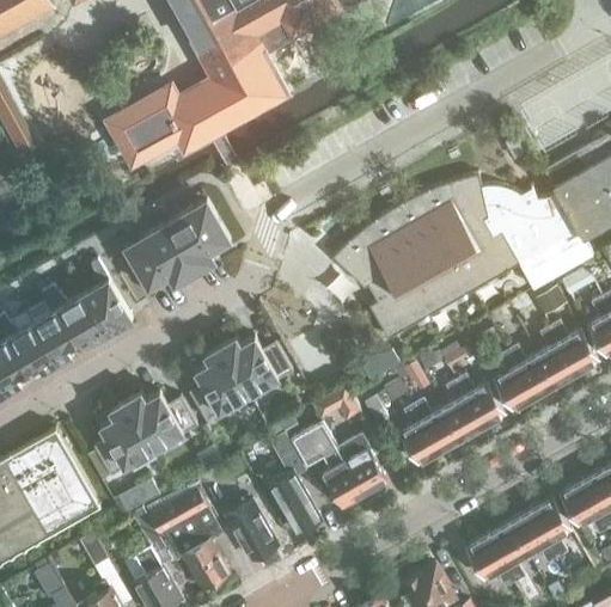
[(0,0),(0,35),(55,5),(52,0),(0,0)]
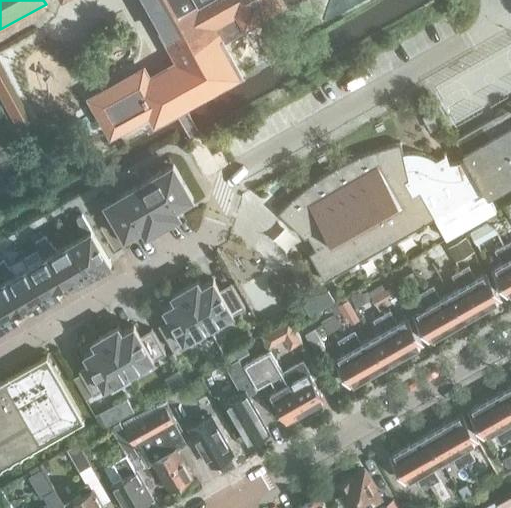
[(139,0),(178,68),(298,0),(63,0),(66,3),(70,0),(139,0)]
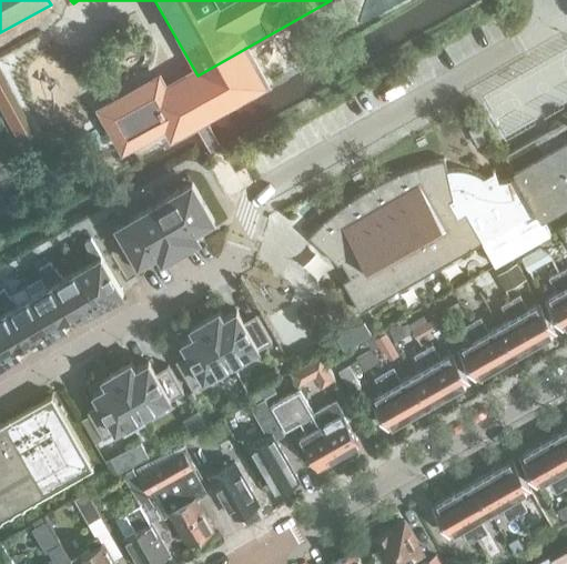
[(28,123),(14,132),(21,143),(34,136),(28,123)]
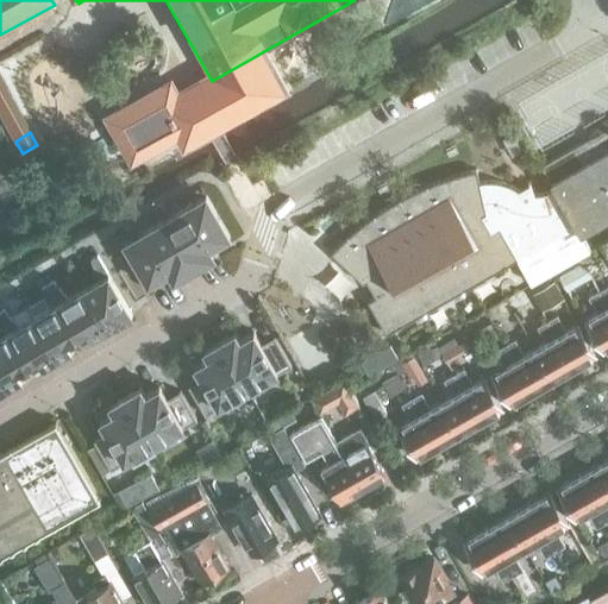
[(607,132),(574,151),(543,169),(552,186),(556,192),(576,228),(582,238),(607,224),(607,132)]
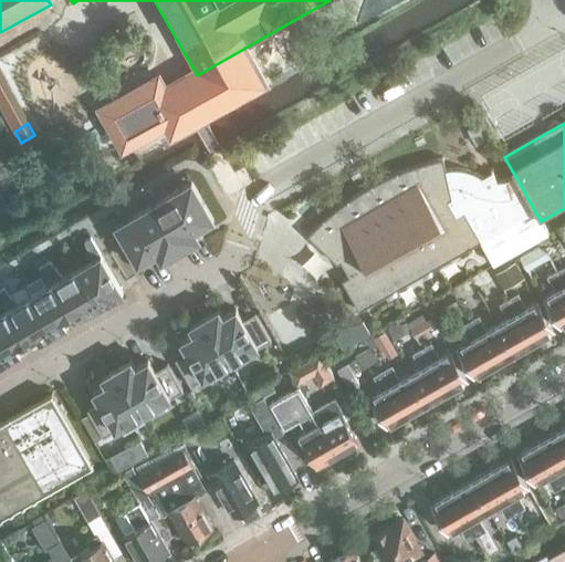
[(322,225),(309,239),(338,267),(342,264),(346,271),(351,280),(343,284),(361,314),(481,245),(488,257),(494,268),(550,237),(541,221),(535,212),(516,178),(508,183),(499,184),(493,175),(492,176),(489,177),(484,179),(482,180),(474,176),(466,173),(456,172),(447,173),(443,162),(428,165),(415,169),(395,177),(384,183),(375,187),(361,196),(354,200),(342,208),(331,217),(322,225)]
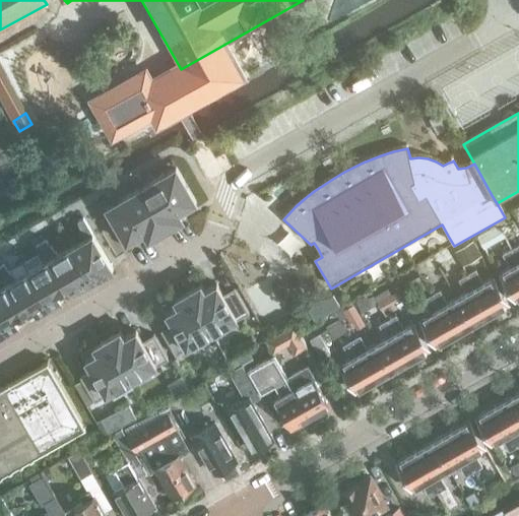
[(142,190),(167,232),(166,229),(177,222),(174,218),(197,204),(177,170),(142,190)]
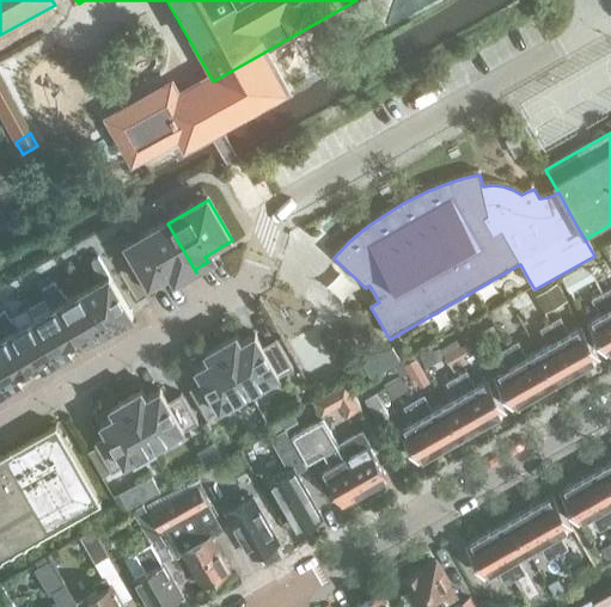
[(195,274),(196,273),(167,224),(126,247),(150,289),(177,273),(181,277),(194,270),(195,274)]
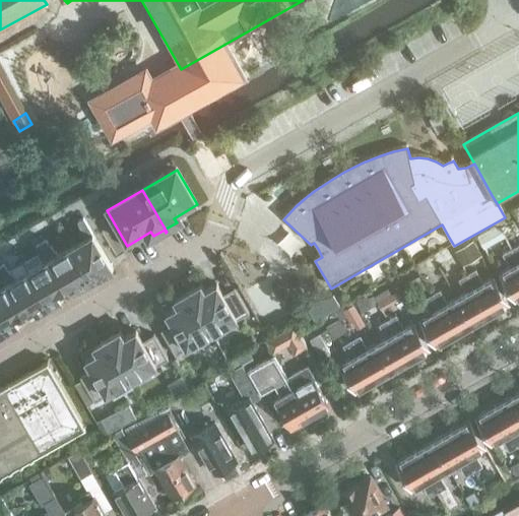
[(72,249),(92,283),(114,271),(84,220),(78,224),(85,241),(72,249)]
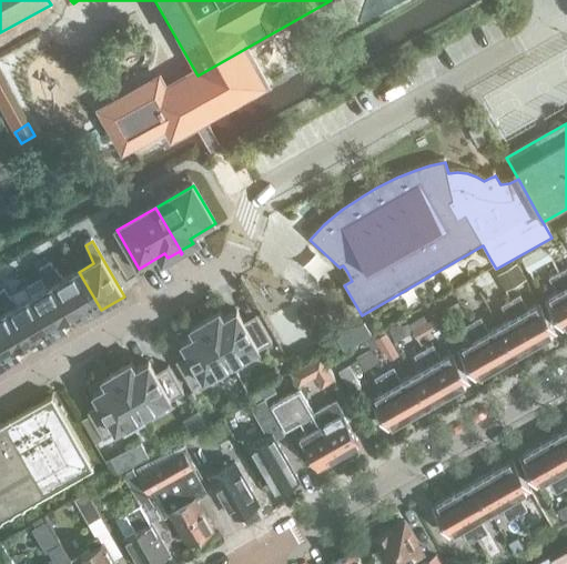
[(529,275),(553,262),(548,255),(540,251),(523,262),(529,275)]
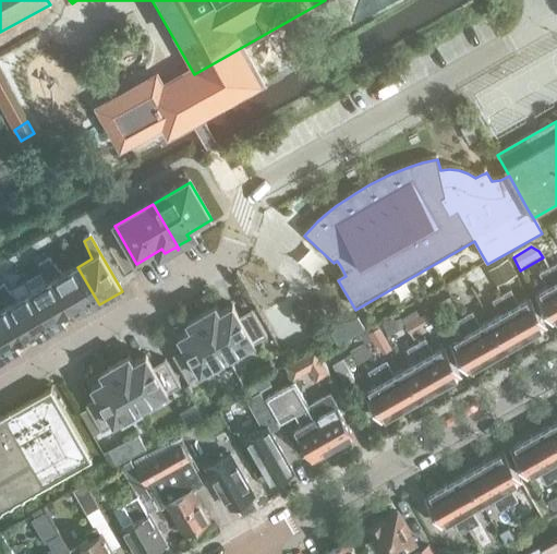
[(45,264),(77,320),(79,320),(77,317),(99,304),(77,267),(62,276),(50,261),(45,264)]
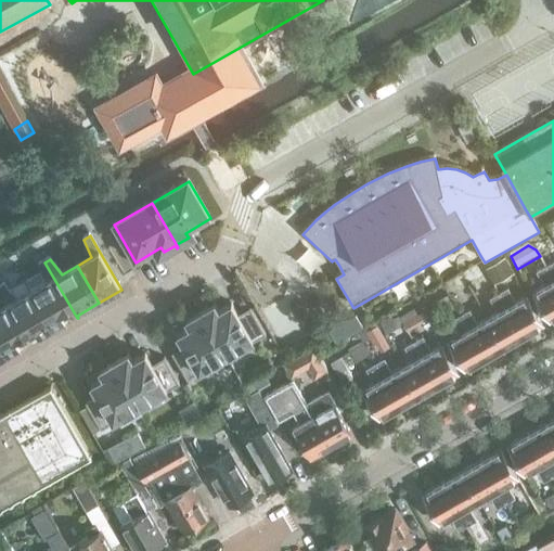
[(493,283),(512,272),(506,261),(487,272),(493,283)]
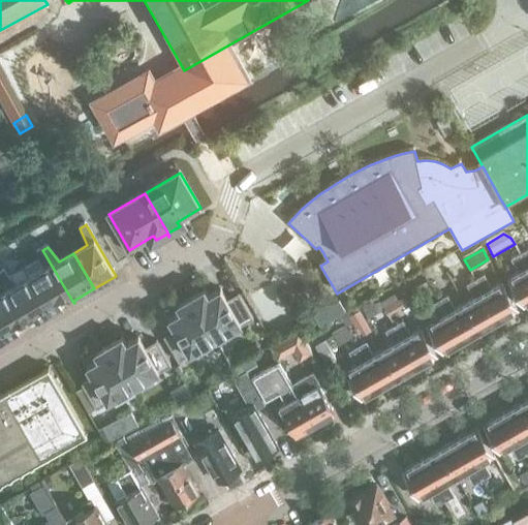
[(42,250),(37,253),(44,270),(30,278),(51,314),(71,302),(73,304),(73,303),(42,250)]
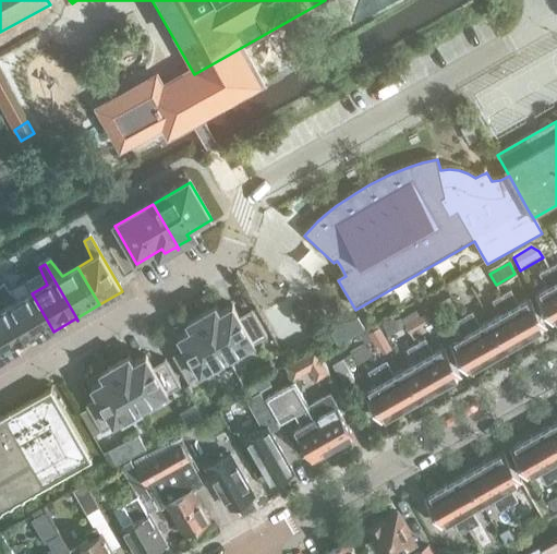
[(556,284),(549,271),(540,276),(547,289),(536,296),(555,326),(556,325),(556,284)]
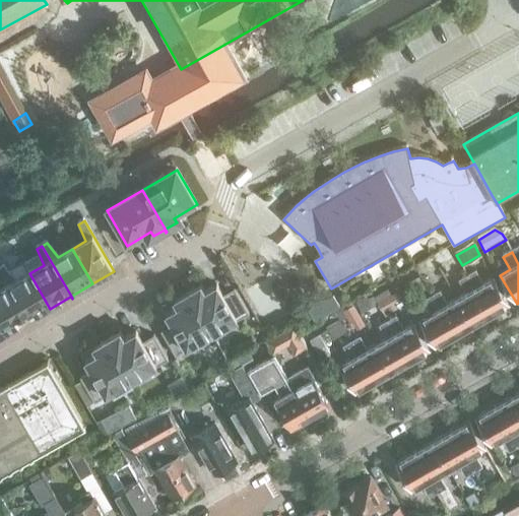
[(0,269),(0,270),(30,323),(30,322),(29,320),(50,309),(29,273),(16,281),(4,267),(0,269)]
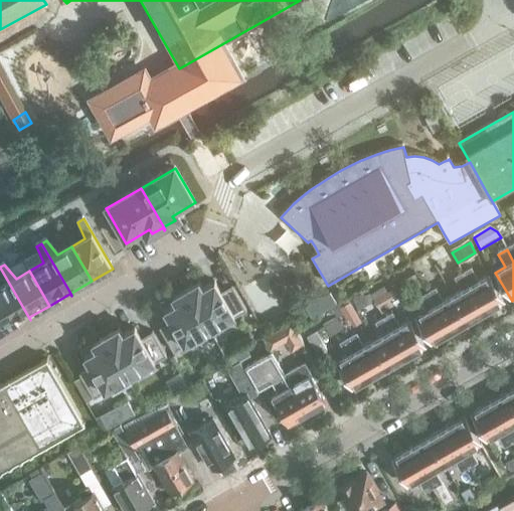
[(0,287),(0,316),(8,330),(28,318),(29,320),(30,320),(0,268),(0,284),(1,287),(0,287)]
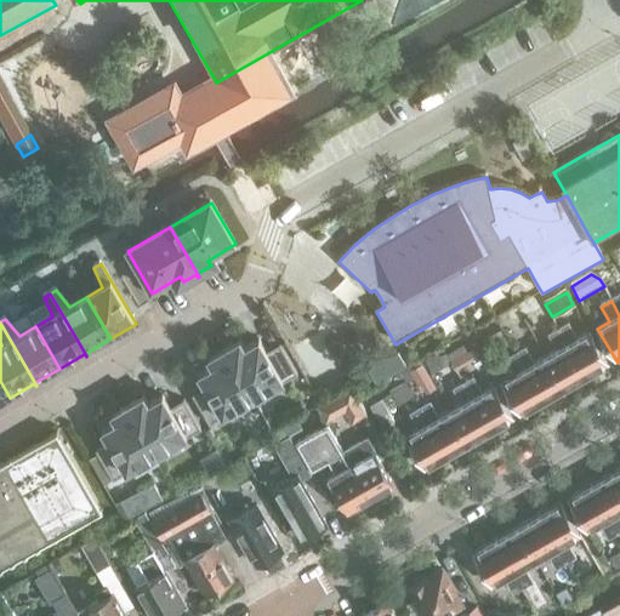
[(578,340),(569,325),(559,331),(587,381),(609,368),(590,332),(578,340)]
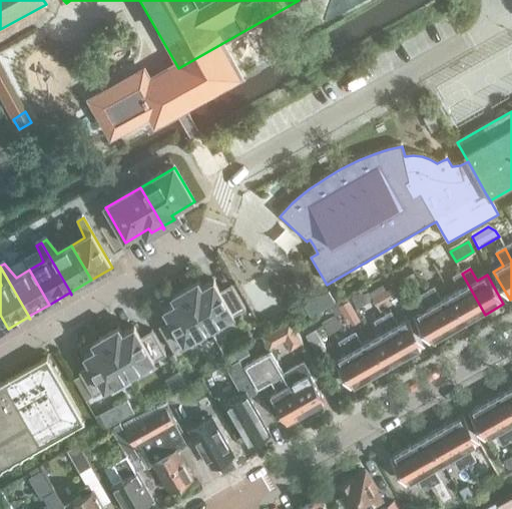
[(485,315),(462,274),(453,279),(460,290),(451,296),(467,325),(485,315)]
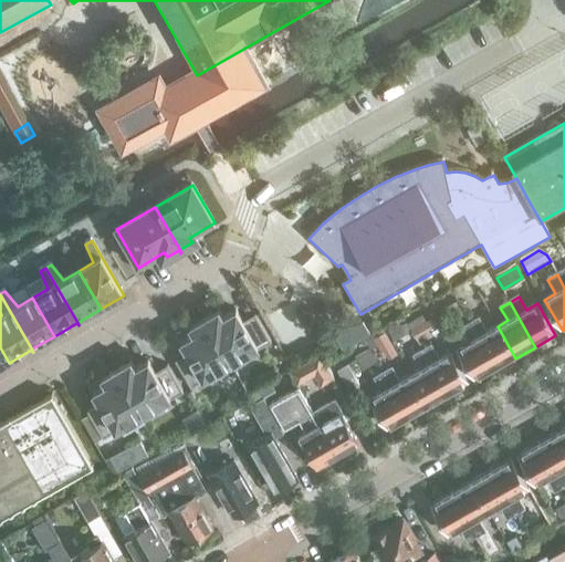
[(456,303),(440,312),(448,324),(463,315),(456,303)]
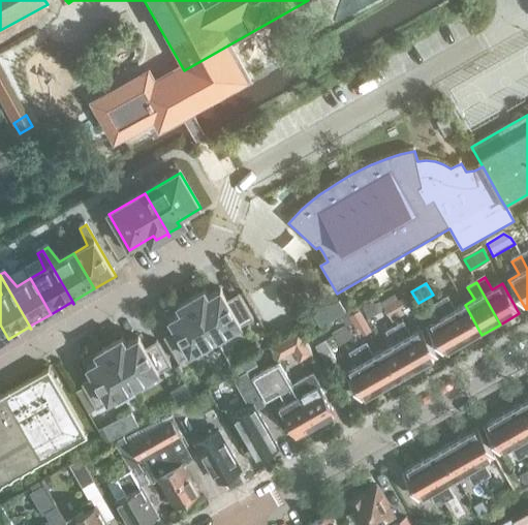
[(451,294),(458,306),(468,300),(461,287),(451,294)]
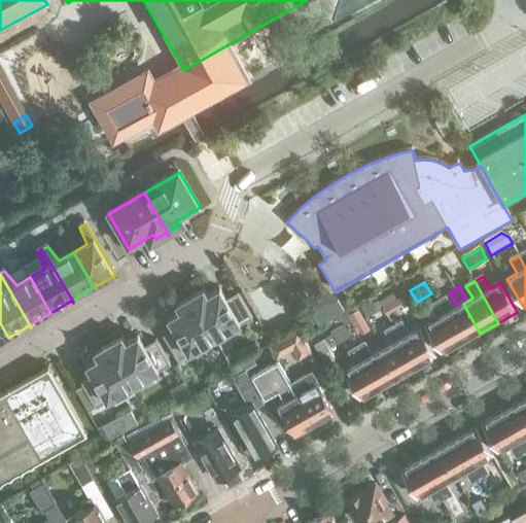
[(190,298),(215,340),(240,325),(240,326),(253,319),(239,293),(226,301),(220,289),(209,297),(204,289),(190,298)]
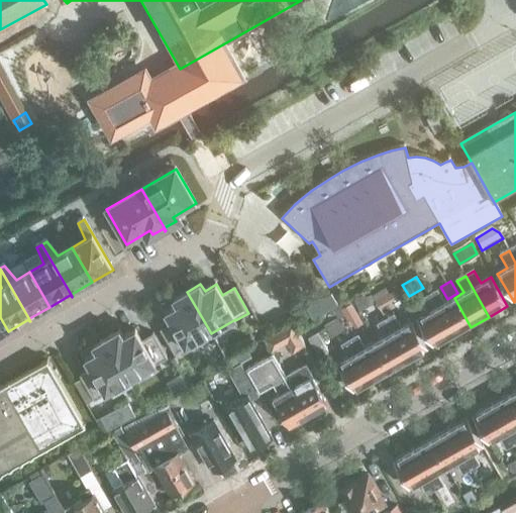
[(386,289),(372,297),(376,303),(390,295),(386,289)]
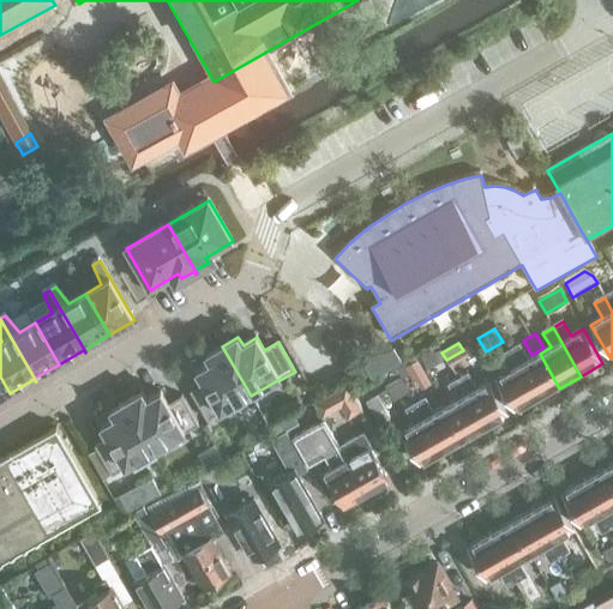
[(463,350),(446,360),(451,369),(476,355),(472,345),(463,350)]
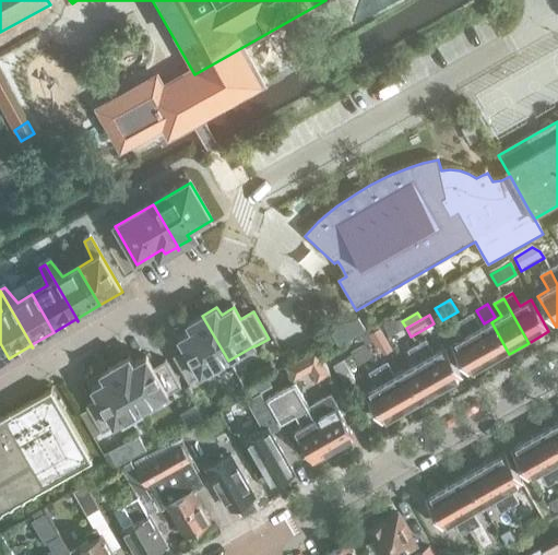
[(464,320),(490,365),(509,354),(491,322),(482,328),(474,315),(464,320)]
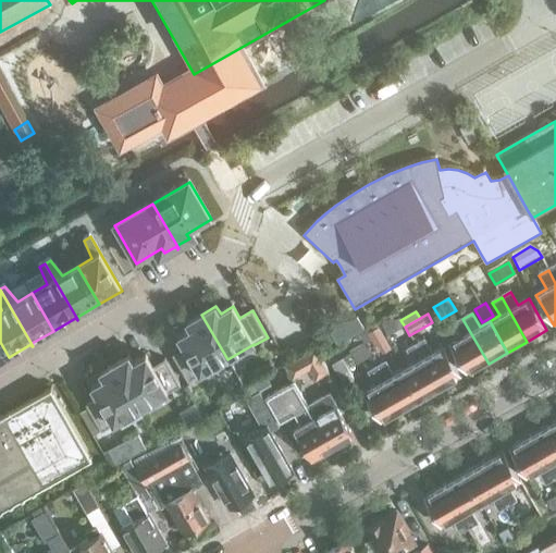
[(201,315),(187,322),(192,330),(180,338),(186,349),(173,357),(189,383),(202,375),(202,373),(227,359),(201,315)]
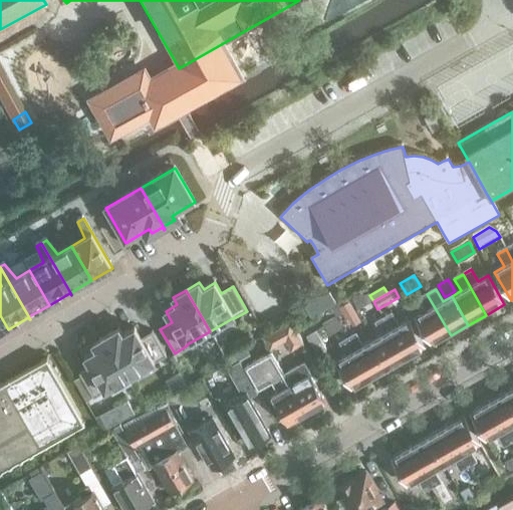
[(333,291),(308,302),(313,315),(339,304),(333,291)]
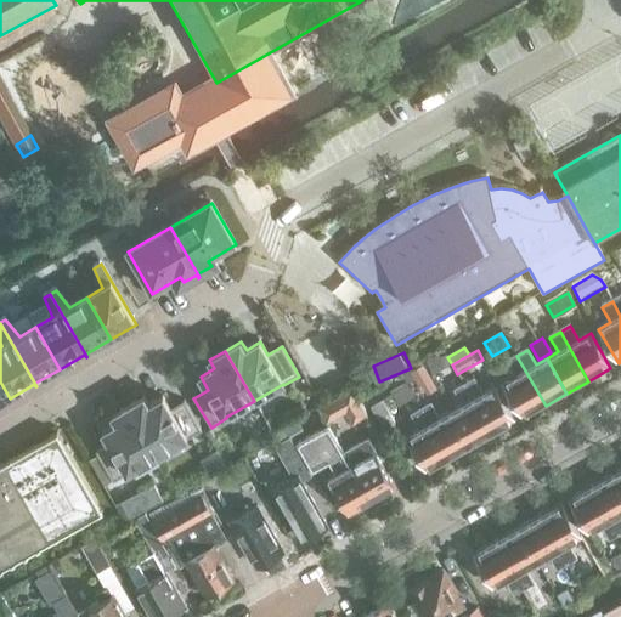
[(439,356),(425,363),(434,378),(447,371),(439,356)]
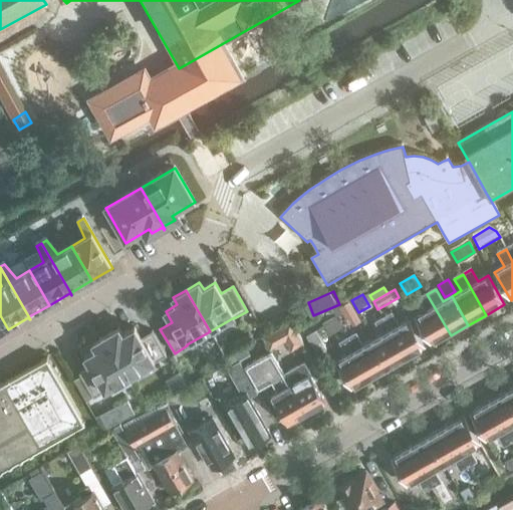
[(432,345),(451,335),(427,294),(419,299),(426,311),(416,316),(432,345)]
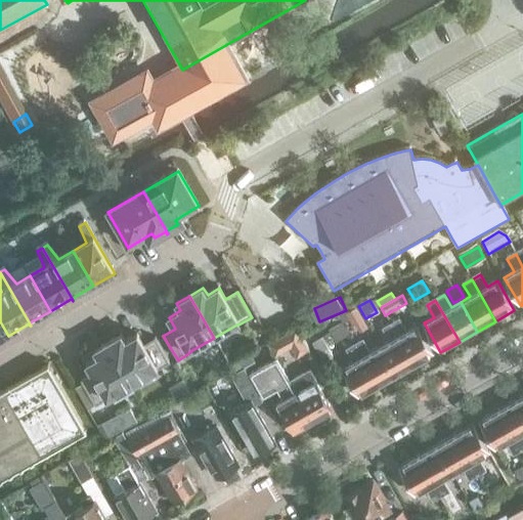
[(356,307),(345,313),(353,329),(356,327),(364,322),(356,307)]
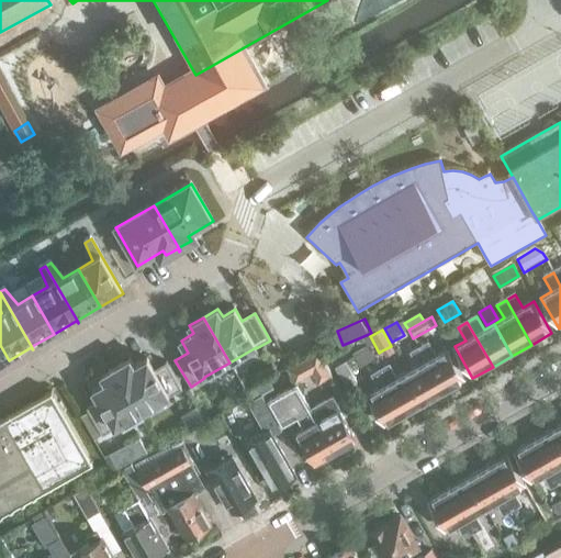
[(419,349),(445,393),(466,382),(447,350),(437,357),(429,344),(419,349)]
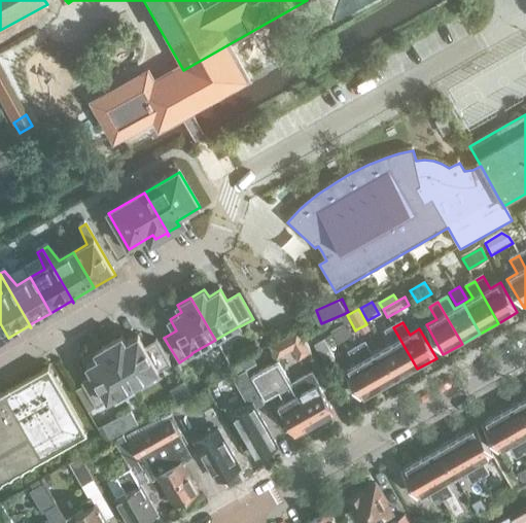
[(345,326),(331,335),(339,346),(352,339),(345,326)]
